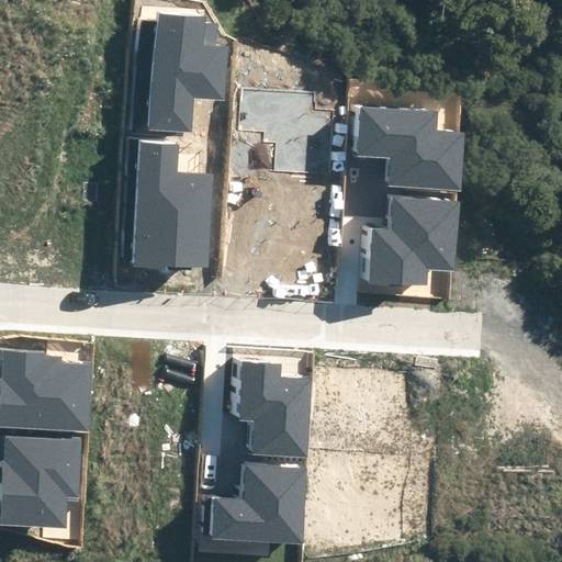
[(153,131),(190,133),(192,101),(226,103),(231,45),(214,45),(215,25),(206,24),(206,18),(160,14),(153,131)]
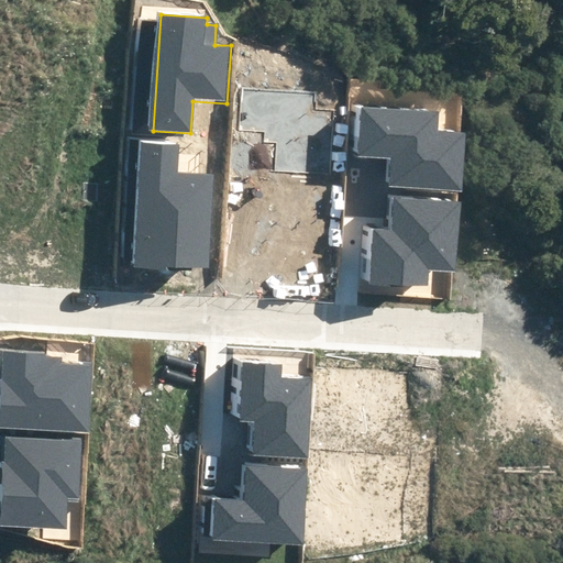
[(390,159),(389,187),(464,190),(467,131),(440,130),(441,111),(359,107),(355,158),(390,159)]
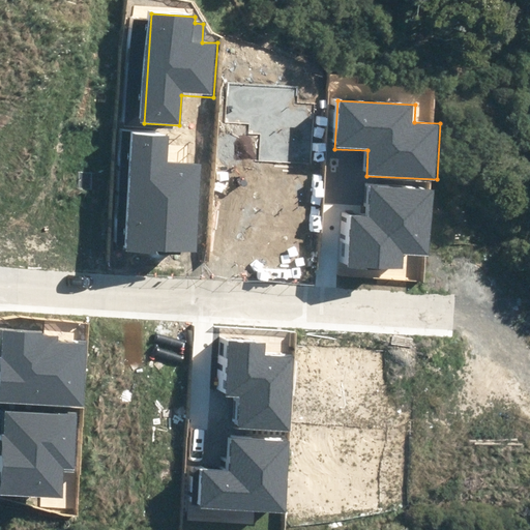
[(134,134),(126,251),(196,255),(202,166),(166,164),(168,136),(134,134)]
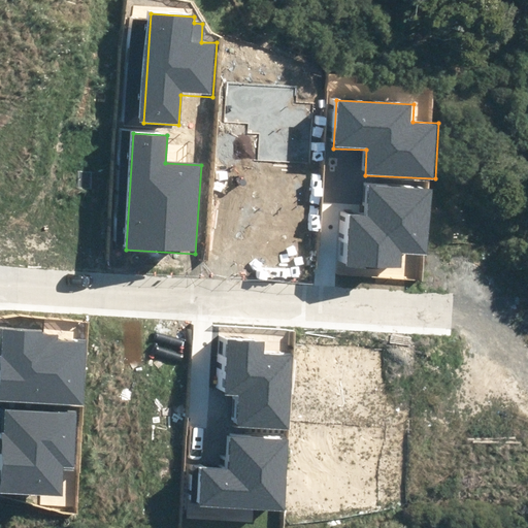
[(350,215),(348,266),(401,269),(402,255),(429,256),(432,189),(371,186),(370,216),(350,215)]
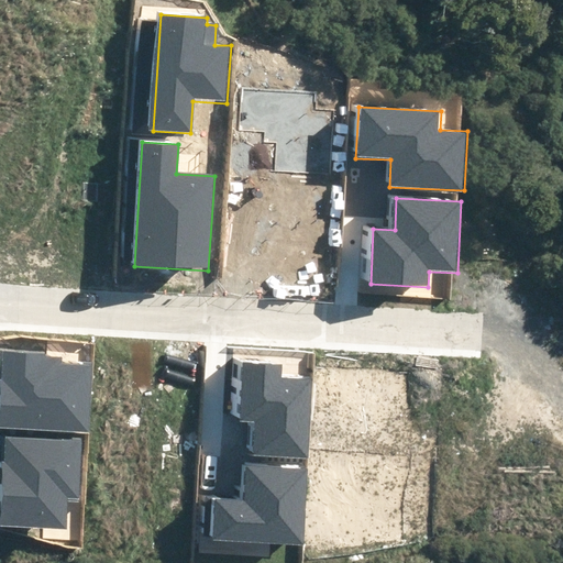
[(3,352),(0,410),(0,427),(88,432),(92,366),(61,364),(62,355),(3,352)]
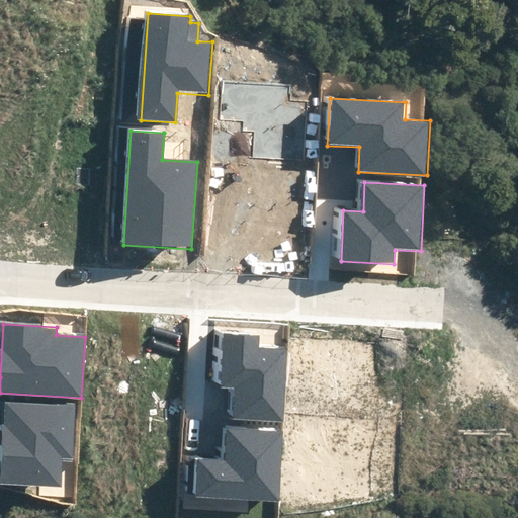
[(231,418),(283,420),(287,347),(259,345),(259,335),(222,333),(219,386),(233,387),(231,418)]
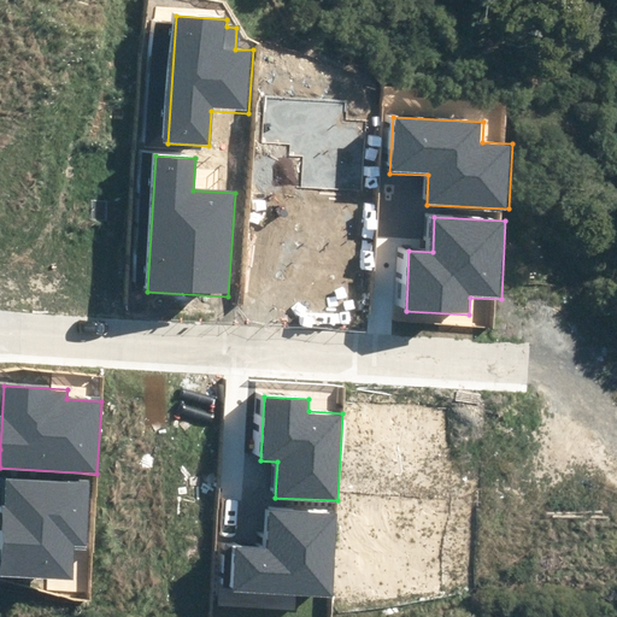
[(1,576),(74,579),(75,548),(89,550),(93,482),(6,479),(1,576)]
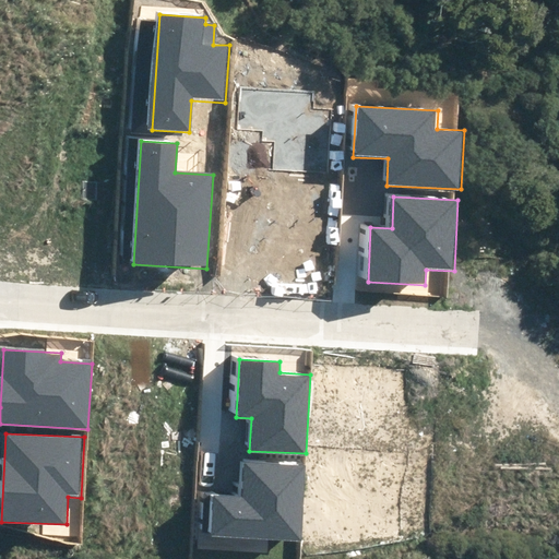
[(213,535),(301,542),(307,465),(246,461),(242,498),(216,497),(213,535)]
